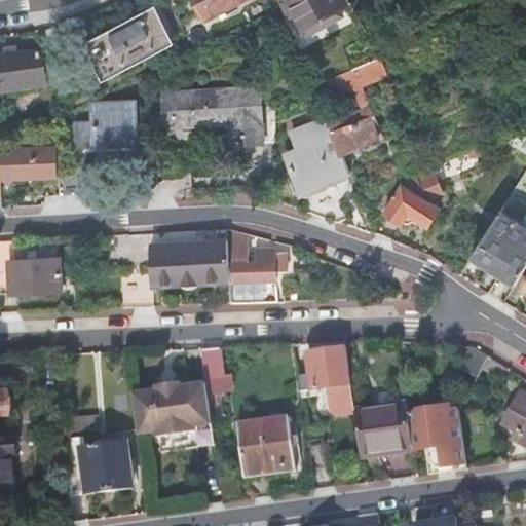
[(246,0),(193,0),(204,22),(246,0)]
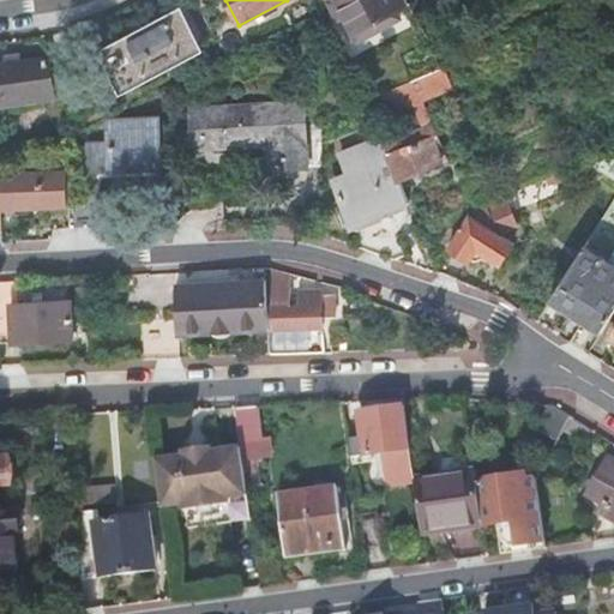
[(333,0),(351,35),(408,5),(405,0),(333,0)]
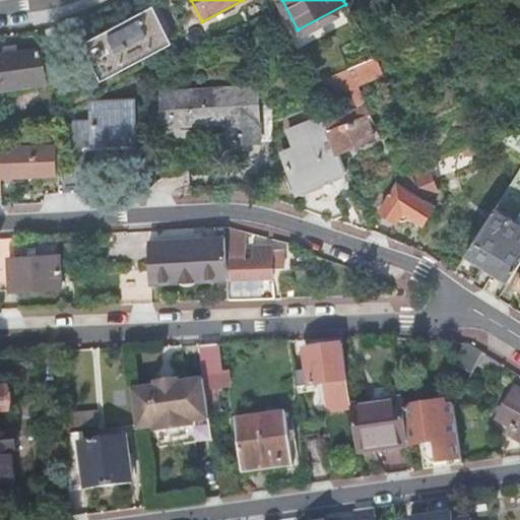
[(170,39),(181,34),(164,2),(82,44),(90,60),(100,56),(108,72),(170,39)]
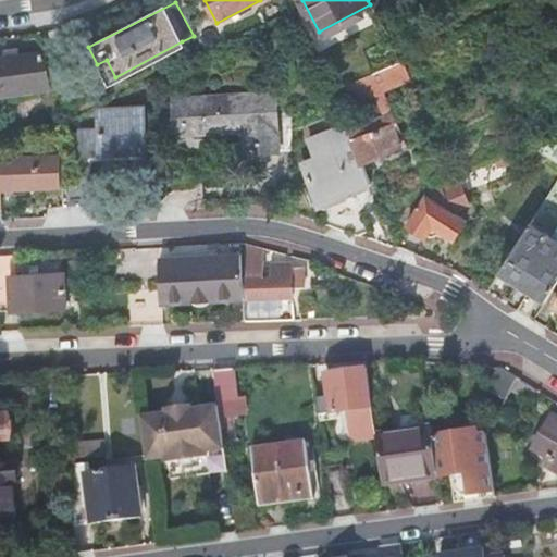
[(184,47),(182,41),(115,77),(107,82),(109,87),(184,47)]
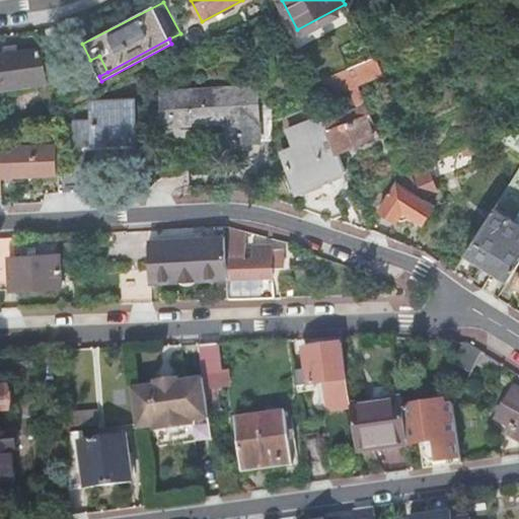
[(0,87),(24,84),(20,53),(0,55),(0,87)]
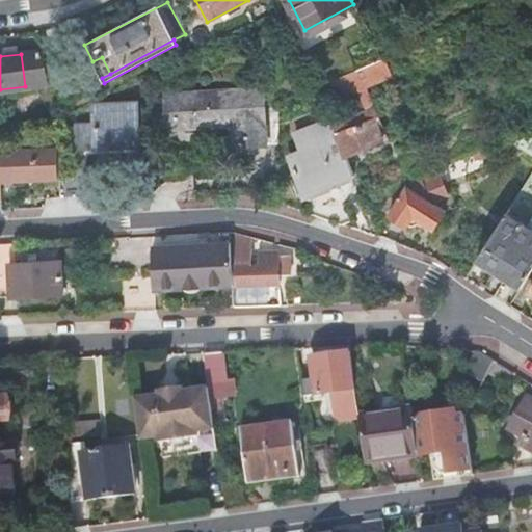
[(102,57),(92,61),(102,78),(110,74),(102,57)]
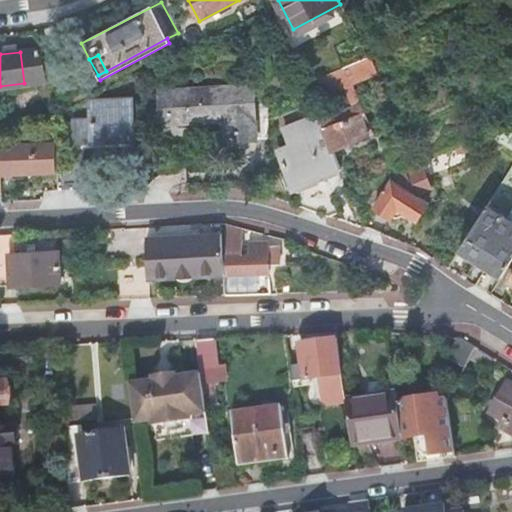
[(203,91),(204,122),(223,121),(223,141),(253,140),(251,89),(203,91)]
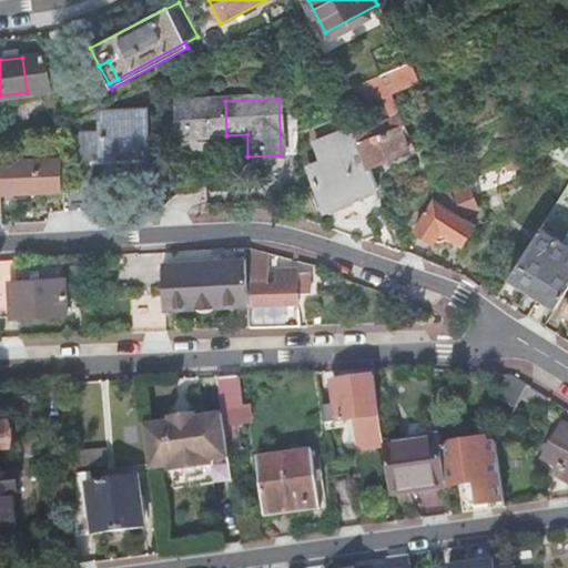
[(178,137),(226,135),(225,101),(176,103),(178,137)]
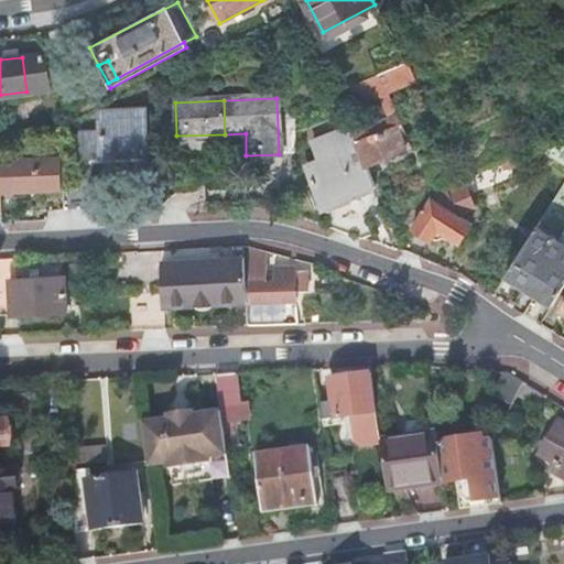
[(147,155),(147,110),(100,111),(100,132),(83,132),(83,155),(147,155)]
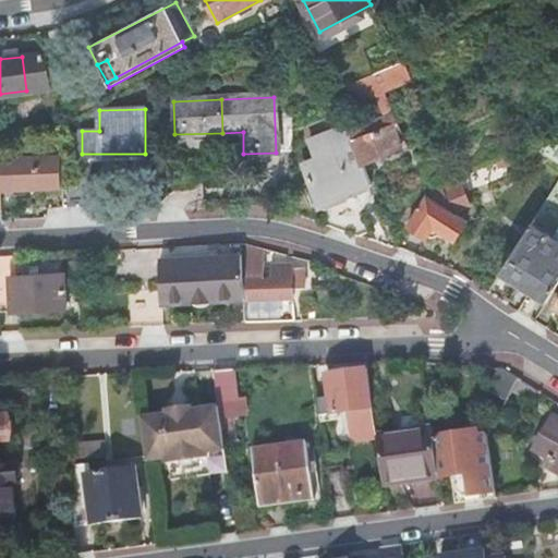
[(352,142),(348,130),(346,125),(307,141),(314,159),(301,165),(327,227),(359,237),(371,232),(353,191),(370,184),(362,165),(407,147),(392,113),(370,122),(375,133),(352,142)]
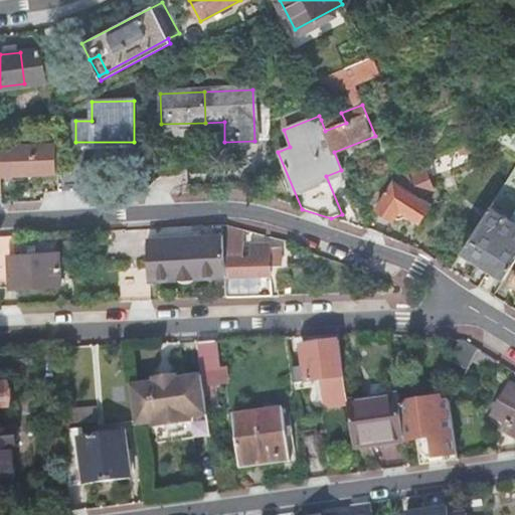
[(341,113),(321,120),(325,131),(346,123),(341,113)]
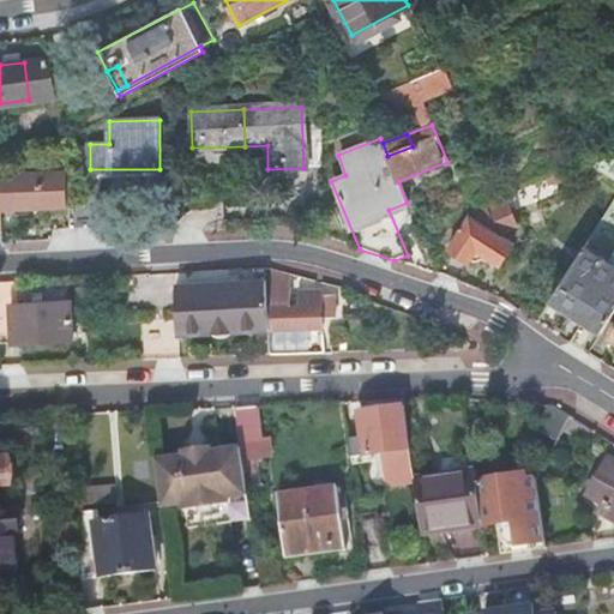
[(613,150),(581,163),(613,182),(613,199),(551,301),(600,332),(613,309),(613,266),(605,260),(613,245),(613,150)]
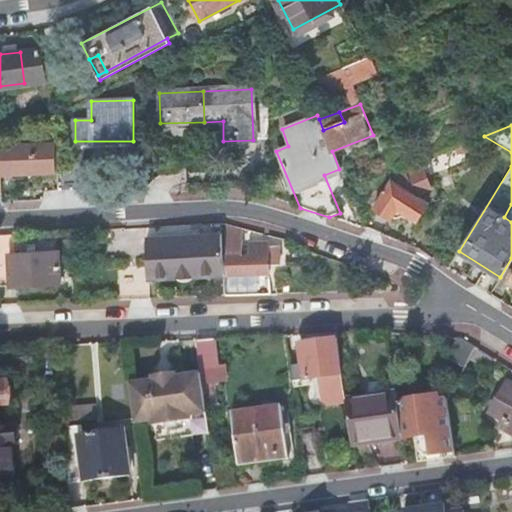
[(0,168),(0,174),(57,171),(56,160),(55,143),(0,146),(0,168)]
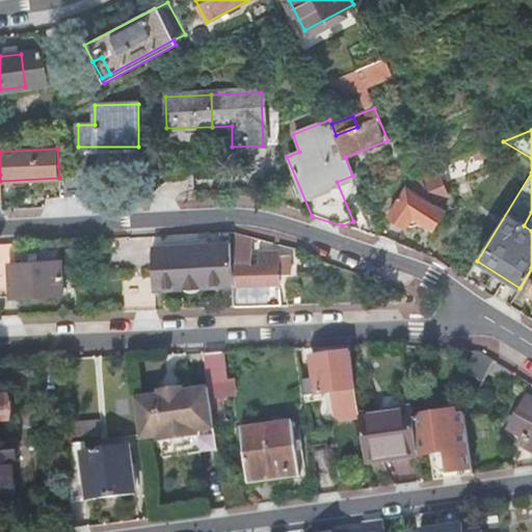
[(59,178),(60,200),(87,197),(86,165),(58,166),(59,178)]
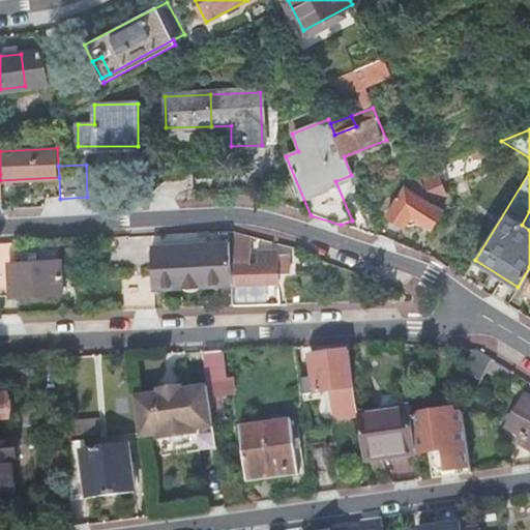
[(425,180),(422,171),(398,180),(401,189),(405,188),(387,215),(405,227),(412,216),(431,229),(441,211),(411,190),(423,186),(421,182),(425,180)]
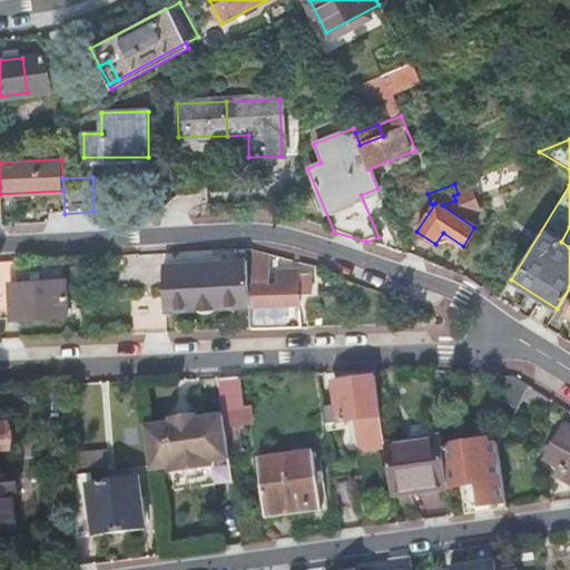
[(271,255),(252,249),(252,305),(300,304),(300,295),(311,295),(310,274),(298,274),(298,272),(276,272),(276,284),(271,284),(271,255)]
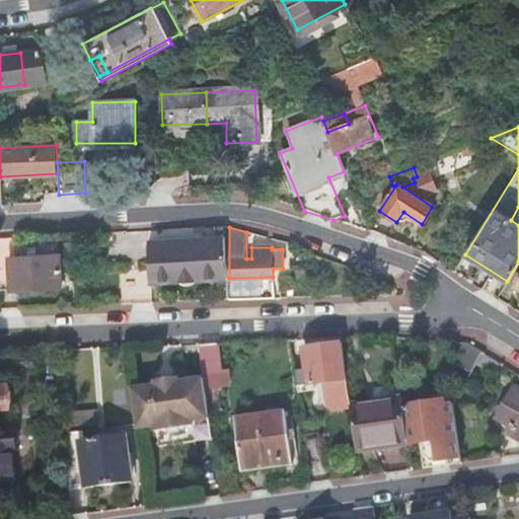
[(206,289),(228,288),(225,246),(148,249),(151,291),(179,290),(206,289)]
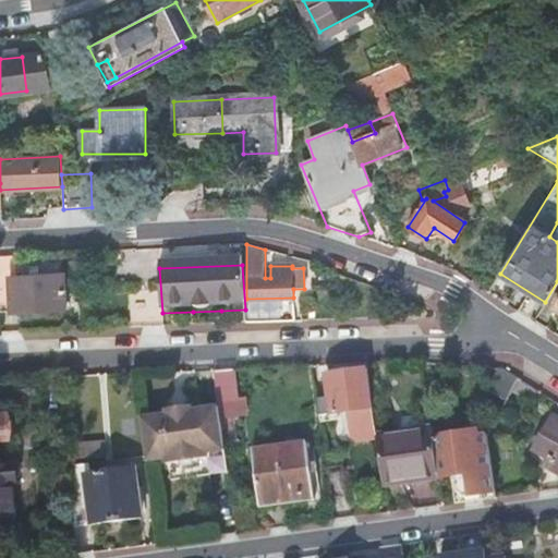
[(0,313),(83,308),(81,274),(0,277),(0,313)]
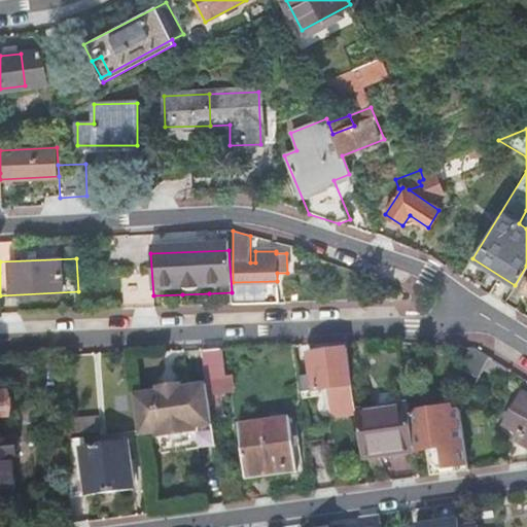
[(490,356),(470,346),(462,362),(481,373),(490,356)]
